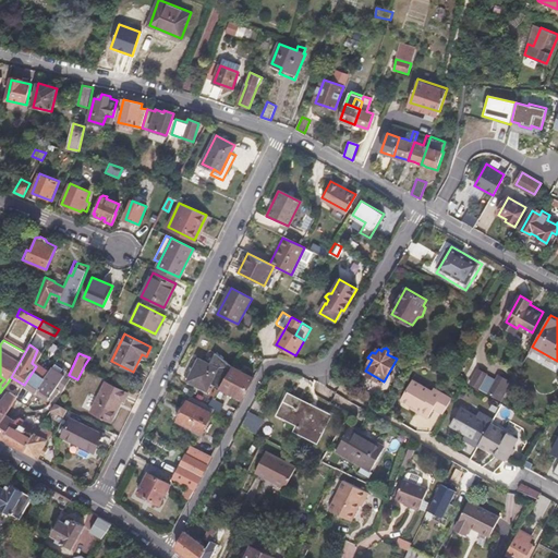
[(220,387),(232,366),(216,353),(210,365),(198,359),(189,380),(207,390),(211,383),(220,387)]
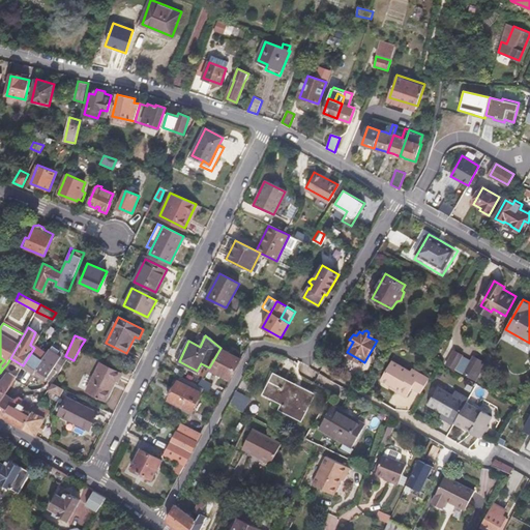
[(42,360),(56,370),(57,369),(55,366),(64,352),(53,345),(43,358),(42,360)]
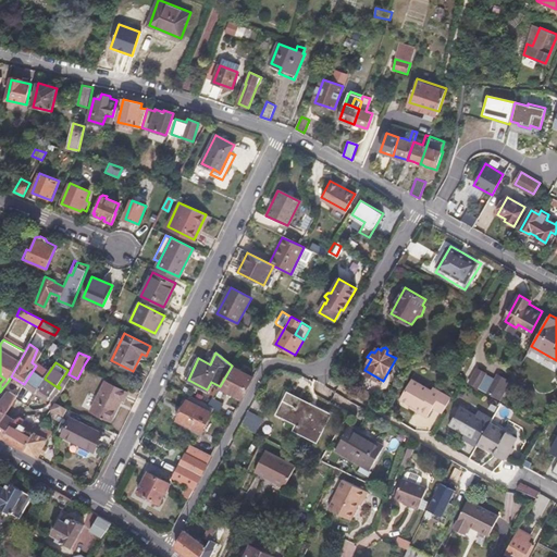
[(252,378),(232,366),(227,376),(247,387),(252,378)]
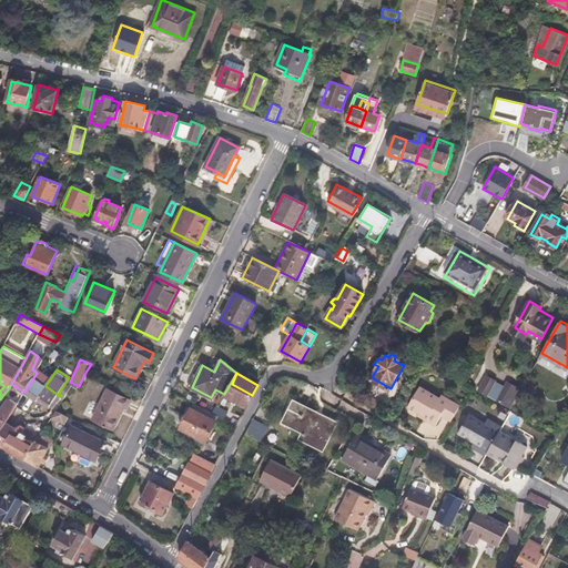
[(477,389),(497,401),(504,387),(496,383),(497,381),(486,374),(477,389)]
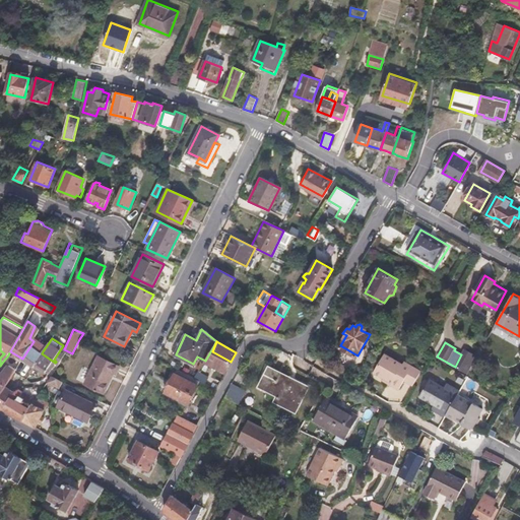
[(35,367),(36,364),(42,353),(43,351),(31,344),(22,359),(35,367)]
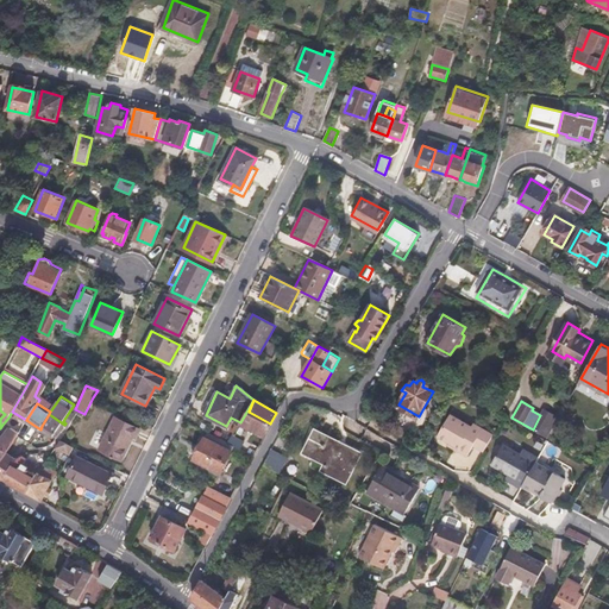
[(540,415),(533,429),(532,431),(546,439),(559,418),(544,409),(540,415)]
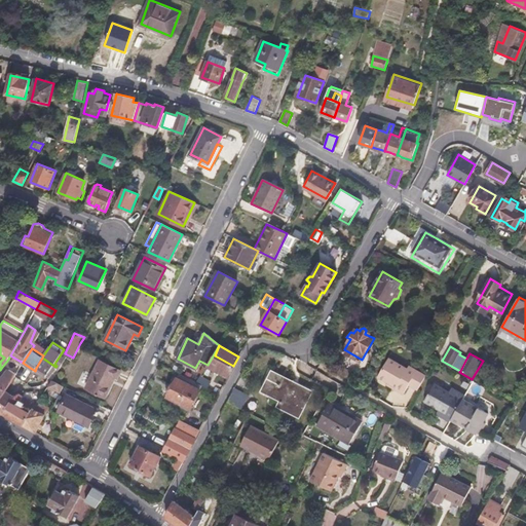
[(210,366),(227,375),(233,366),(215,355),(210,366)]
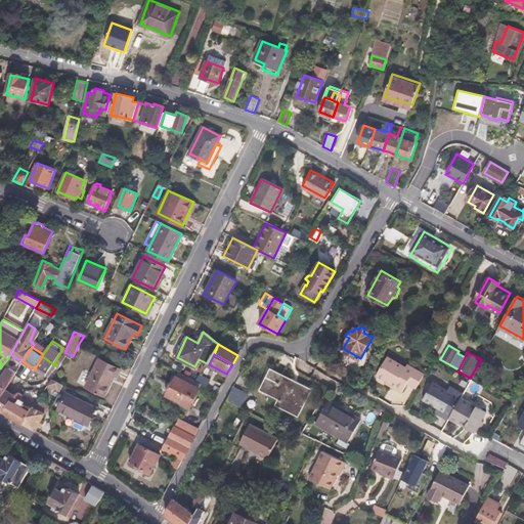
[(42,356),(36,366),(43,370),(49,376),(55,365),(42,356)]
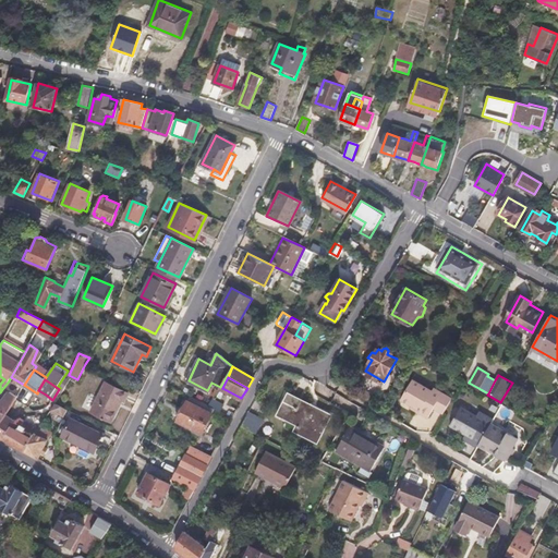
[(426,417),(432,408),(440,392),(432,387),(429,390),(411,379),(400,399),(419,410),(416,413),(426,417)]
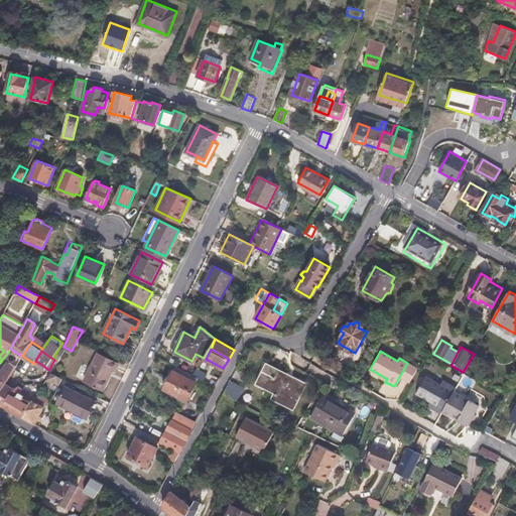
[(112,370),(114,371),(118,364),(98,354),(85,380),(103,389),(112,370)]
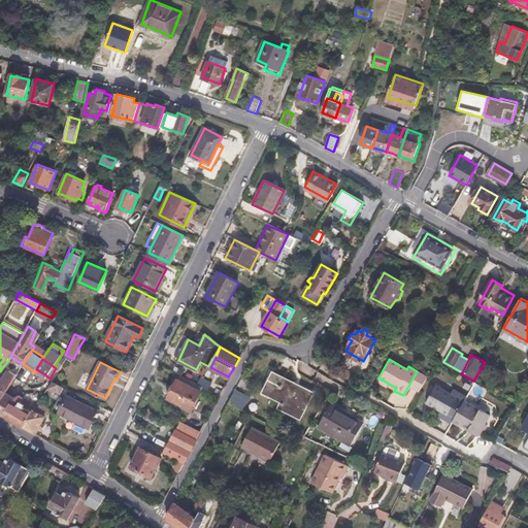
[(0,382),(0,400),(5,392),(14,377),(17,374),(9,370),(7,372),(0,382)]
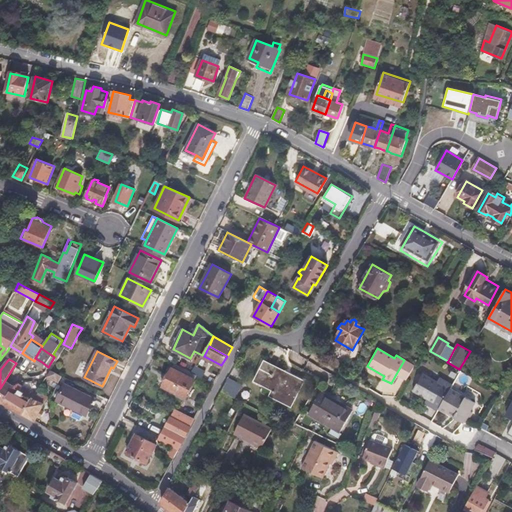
[(396,374),(405,379),(413,366),(404,360),(396,374)]
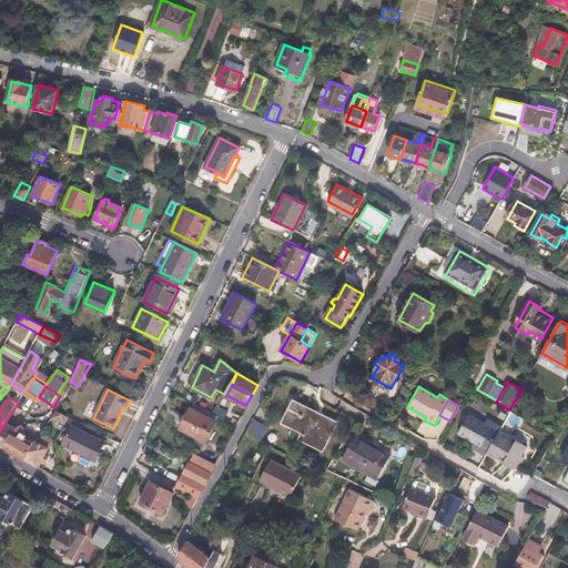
[(334,425),(314,414),(315,411),(294,401),(284,419),(305,429),(302,436),(324,447),(334,425)]
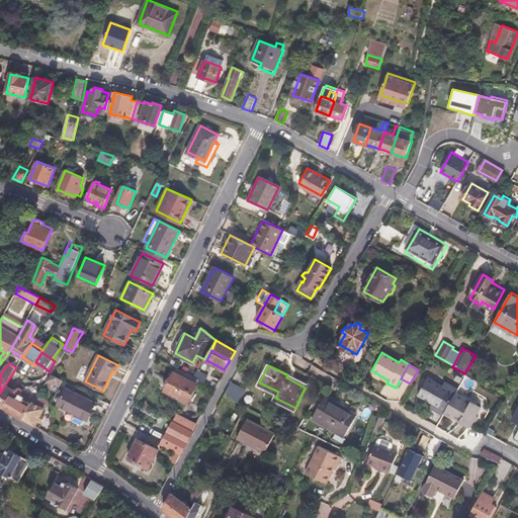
[(193,377),(176,368),(165,390),(188,402),(199,380),(193,377)]
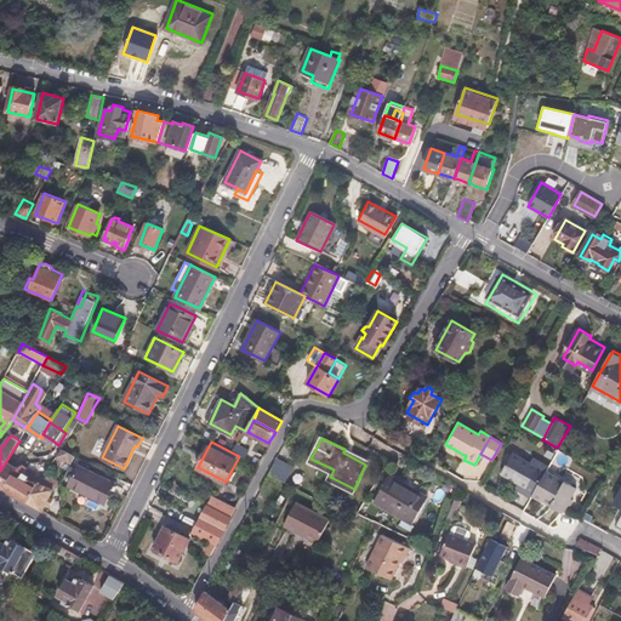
[(237,445),(232,453),(239,456),(244,459),(248,451),(237,445)]
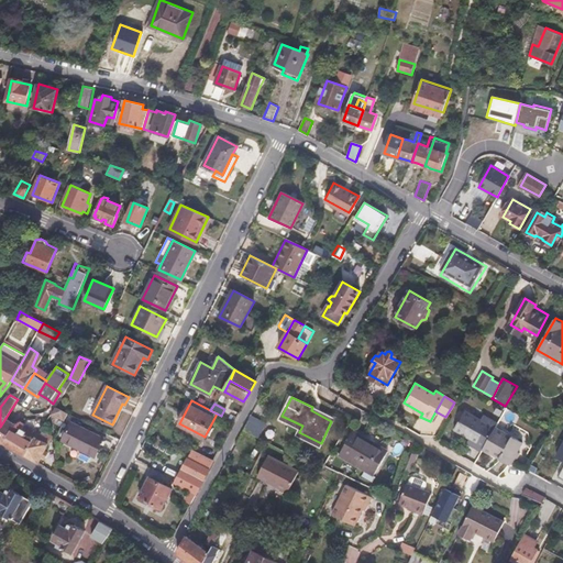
[(64,421),(68,414),(56,407),(51,415),(64,421)]
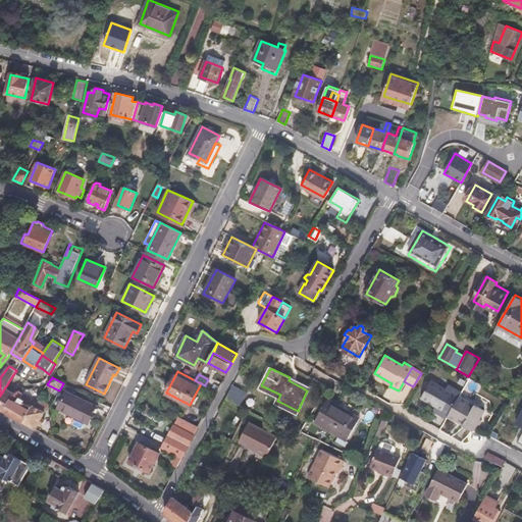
[(418,402),(447,416),(459,396),(460,393),(448,386),(446,389),(431,380),(418,402)]
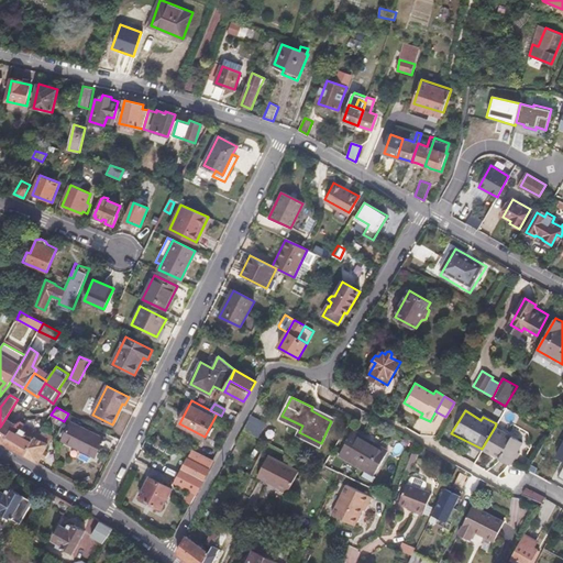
[(243,429),(258,438),(266,423),(251,416),(243,429)]
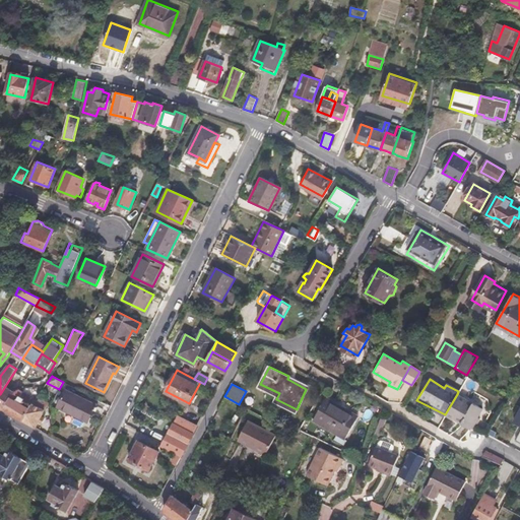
[(0,406),(3,408),(14,391),(10,388),(5,386),(0,394),(0,406)]
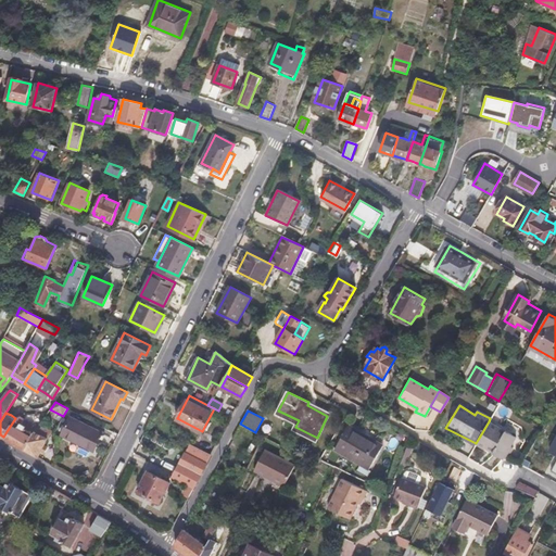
[(3,437),(26,450),(37,431),(22,422),(25,418),(22,416),(15,418),(3,437)]
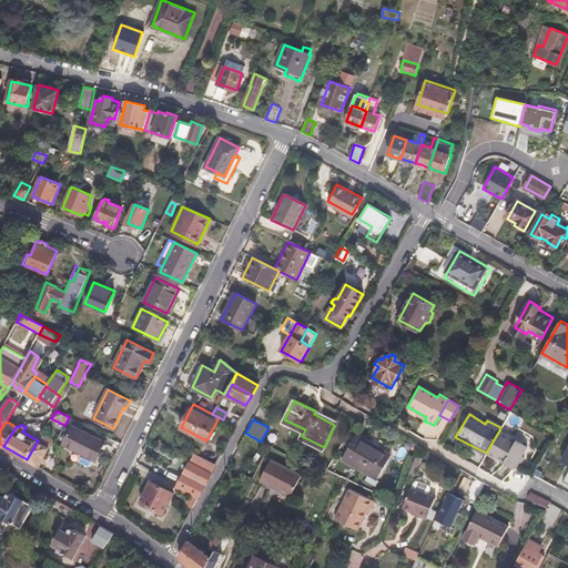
[(63,444),(83,455),(93,437),(72,426),(63,444)]
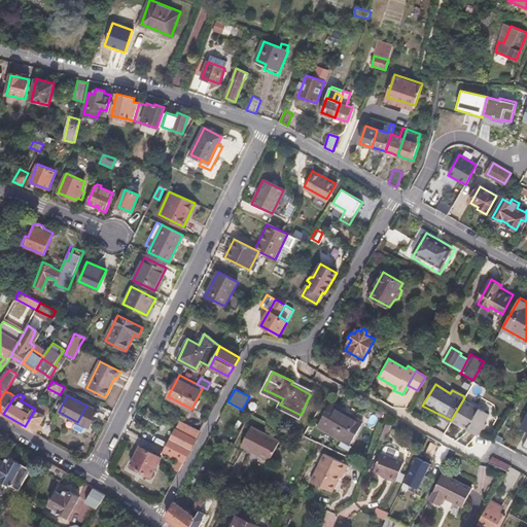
[(468,428),(467,430),(477,435),(478,433),(481,435),(486,424),(484,423),(489,414),(463,399),(451,420),(458,425),(459,423),(468,428)]
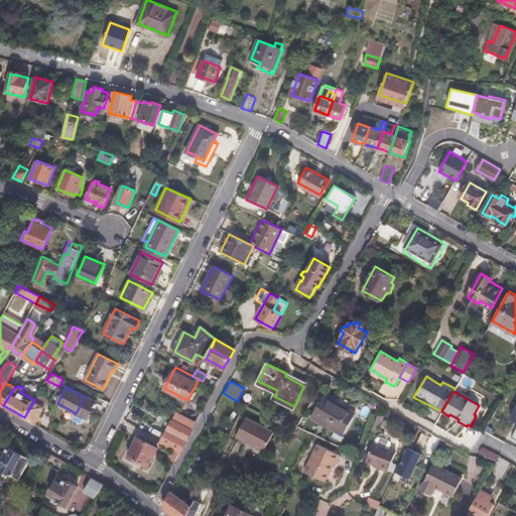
[(324,394),(311,416),(343,434),(356,412),(324,394)]
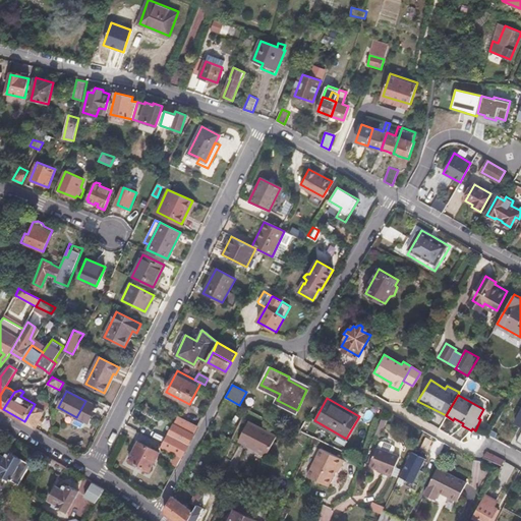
[(520,400),(511,420),(520,425),(520,426),(514,441),(520,444),(520,400)]
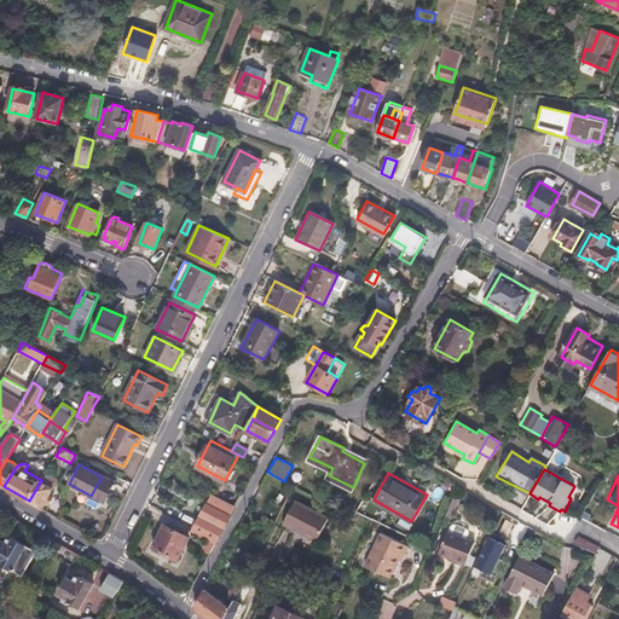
[(102,476),(91,496),(104,502),(114,482),(102,476)]
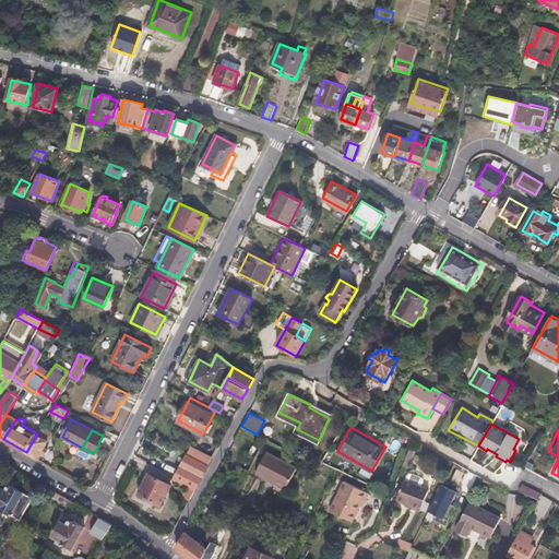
[(48,439),(37,433),(26,452),(39,460),(48,439)]
